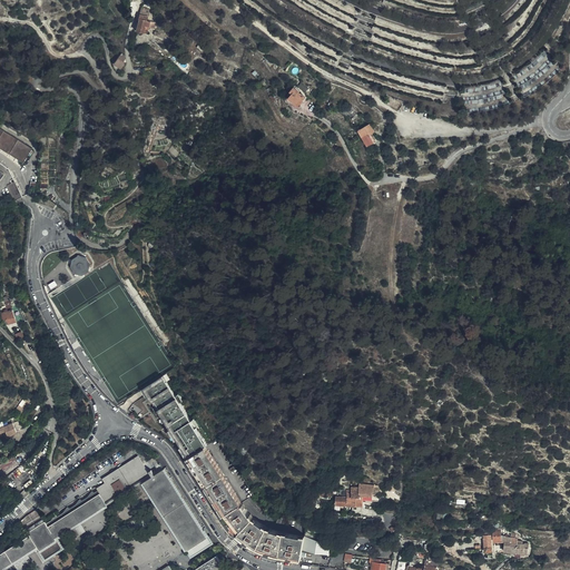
[(139,33),(141,27),(139,26),(139,22),(137,21),(138,18),(135,17),(131,31),(139,33)]
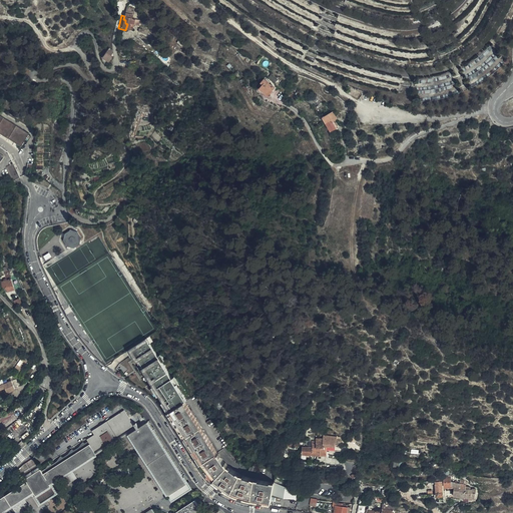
[(108,60),(115,51),(110,47),(102,56),(108,60)]
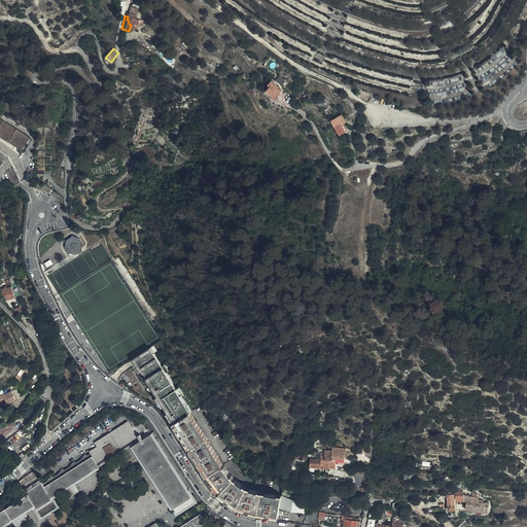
[(283,91),(272,81),(270,84),(271,86),(268,91),(277,98),(283,91)]
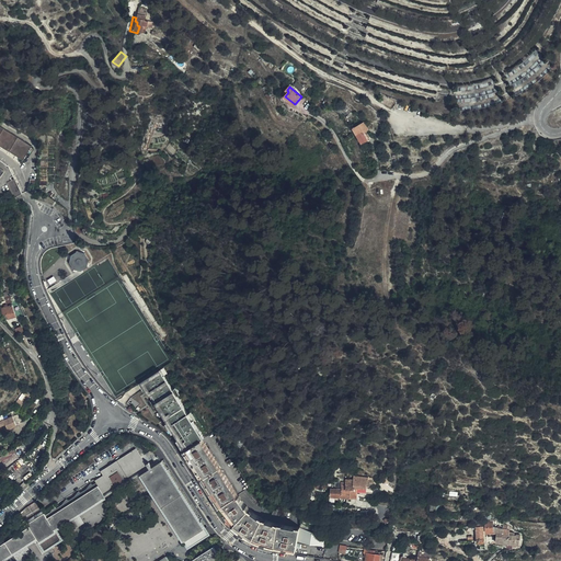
[(344,117),(348,112),(340,104),(334,110),(344,117)]
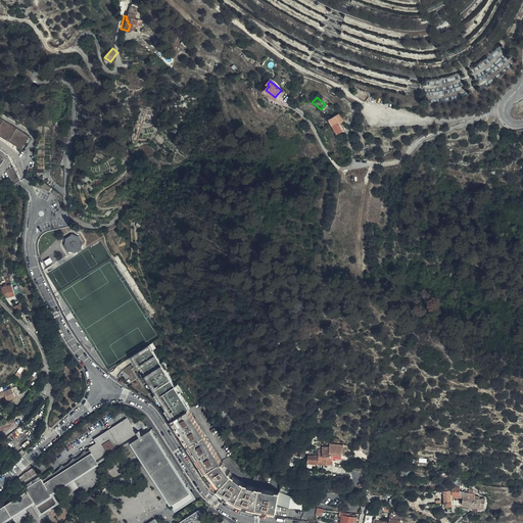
[(344,122),(340,114),(330,121),(338,134),(344,130),(340,124),(343,123),(344,122)]
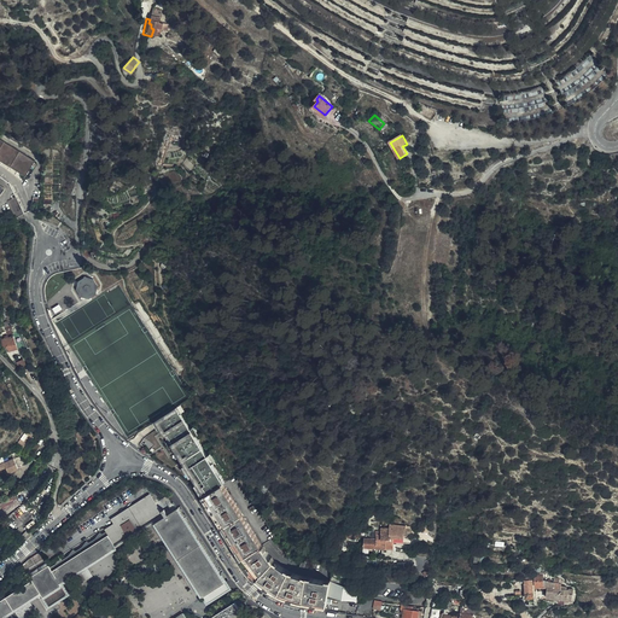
[(30,159),(0,140),(0,161),(21,174),(30,159)]
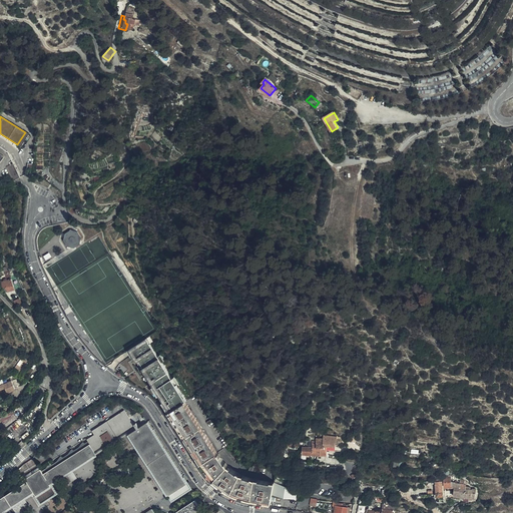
[(14,163),(7,166),(13,179),(20,177),(14,163)]
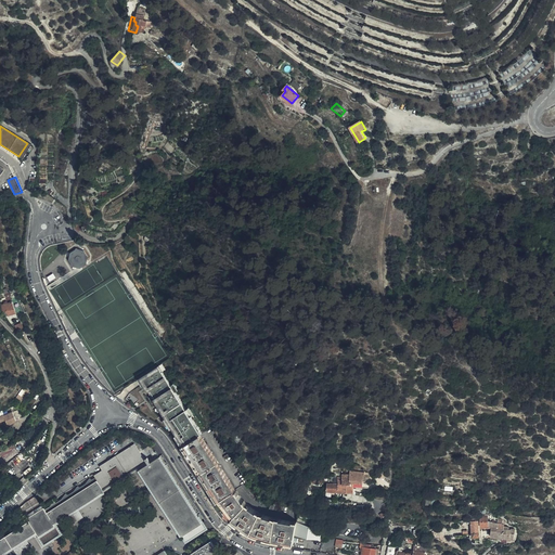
[(87,263),(88,257),(84,250),(76,249),(69,253),(69,261),(73,267),(79,268),(87,263)]
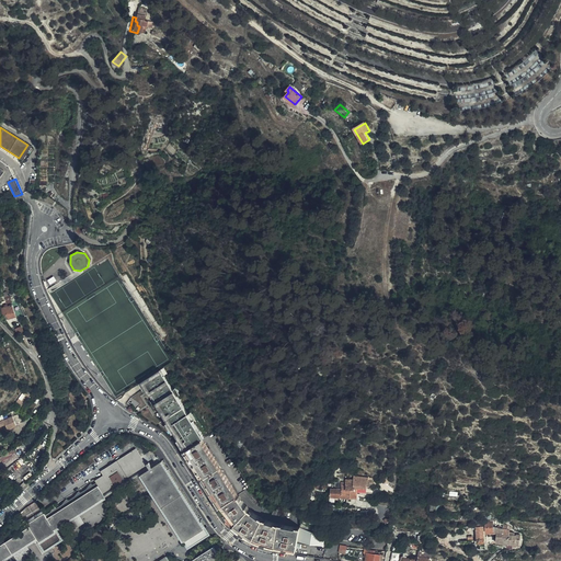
[(56,284),(58,288),(69,282),(66,277),(56,284)]
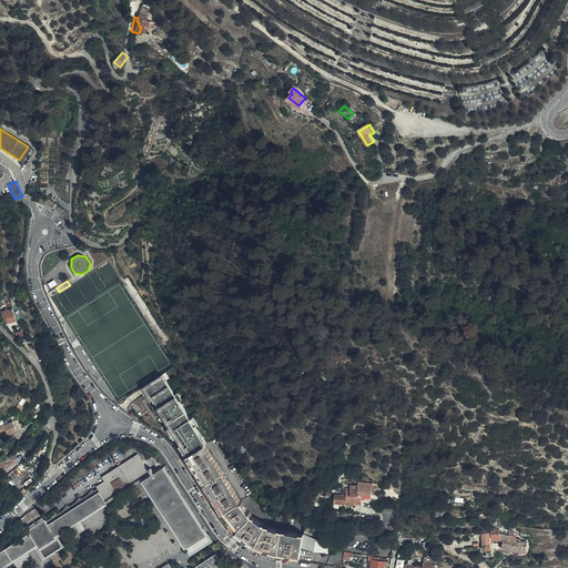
[(16,324),(10,308),(6,310),(0,311),(0,317),(0,320),(3,318),(7,326),(16,324)]
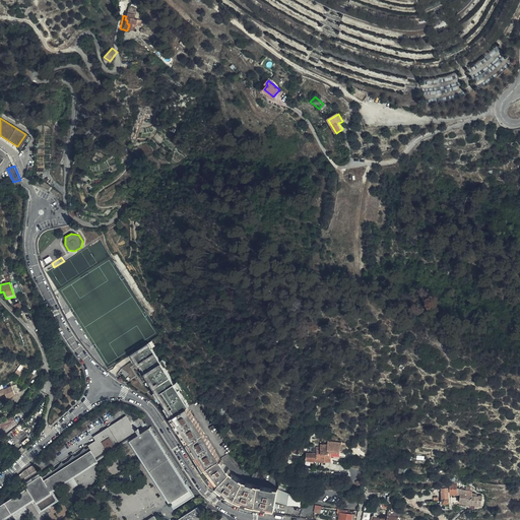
[(146,344),(130,354),(136,364),(151,352),(146,344)]
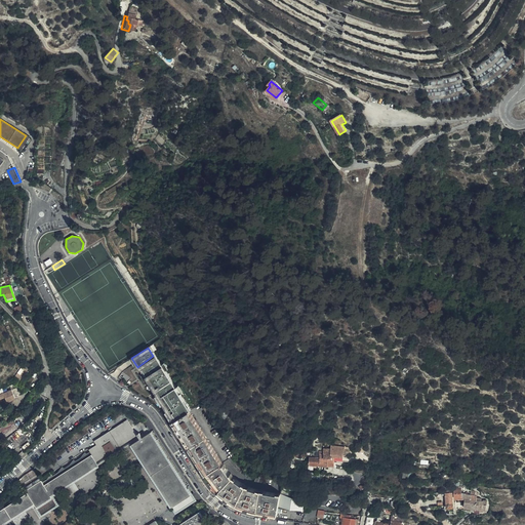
[(160,366),(153,356),(137,367),(140,371),(144,369),(148,375),(146,376),(151,382),(153,381),(156,387),(162,397),(161,398),(165,404),(169,411),(172,410),(174,413),(175,415),(174,415),(177,419),(189,412),(191,410),(165,372),(161,366),(160,366)]
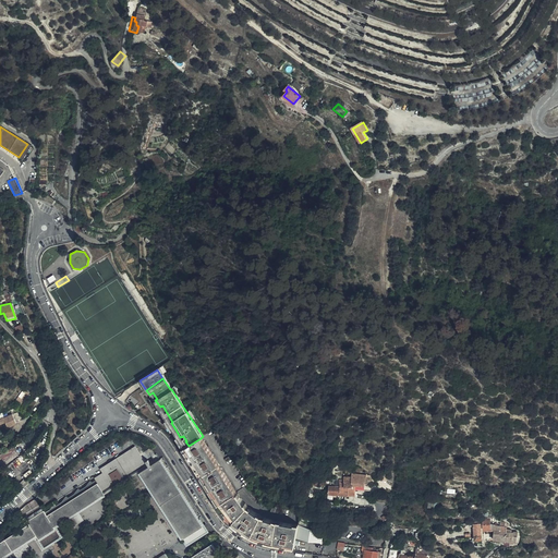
[(160,407),(155,400),(154,401),(160,411),(161,411),(170,424),(171,423),(172,422),(166,411),(162,405),(160,407)]
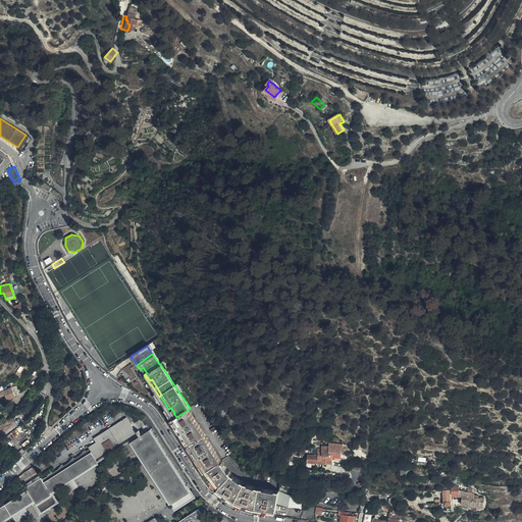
[(1,390),(6,400),(14,396),(9,386),(1,390)]
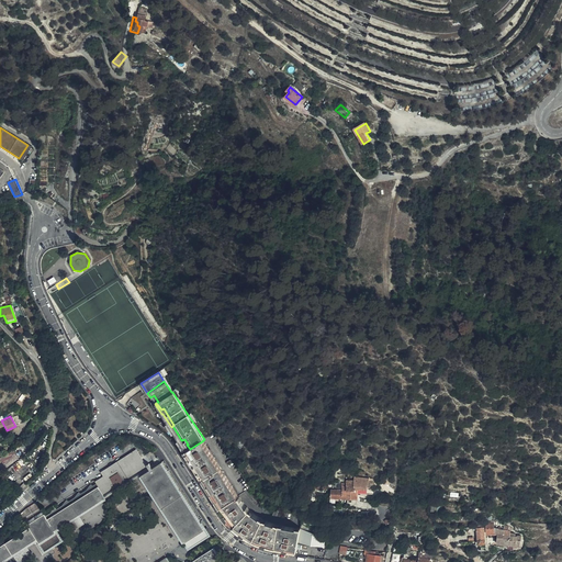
[(187,452),(184,453),(223,512),(240,498),(202,441),(190,449),(187,452)]
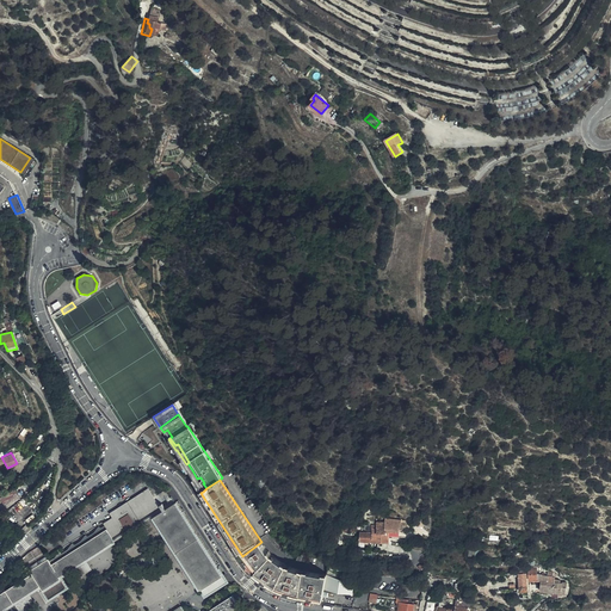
[(152,517),(155,523),(167,514),(179,534),(168,542),(185,568),(197,561),(208,578),(210,576),(213,581),(220,576),(173,504),(160,512),(146,489),(109,513),(111,518),(104,523),(105,525),(100,528),(98,526),(93,532),(87,536),(85,535),(80,541),(74,544),(72,543),(67,550),(62,553),(59,551),(55,557),(50,561),(48,559),(30,569),(32,573),(0,594),(0,610),(1,610),(41,587),(49,598),(67,587),(60,575),(152,517)]
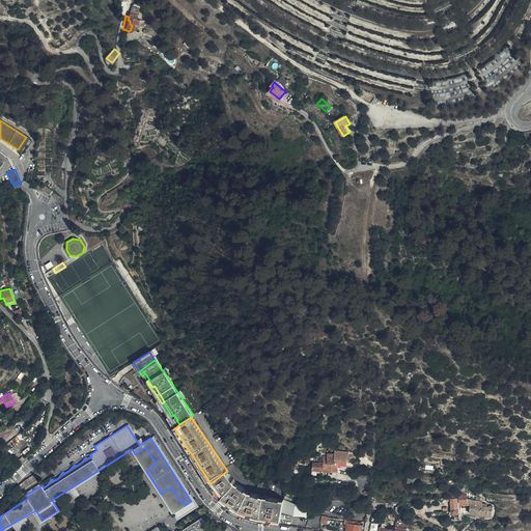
[(412,437),(419,438),(421,427),(414,425),(412,437)]
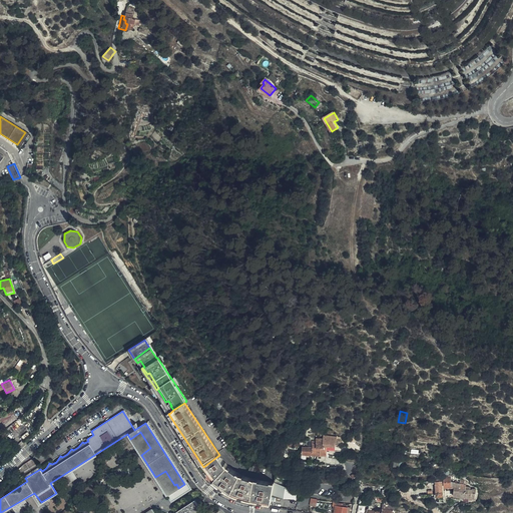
[(140,432),(130,439),(141,455),(150,448),(140,432)]
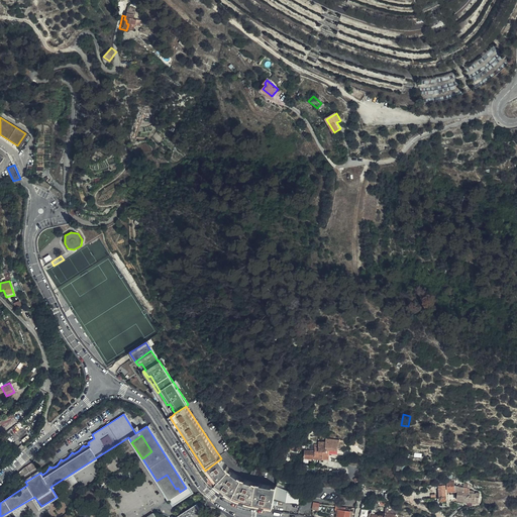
[(322,442),(316,443),(316,449),(306,448),(306,457),(323,459),(323,458),(323,450),(321,450),(322,443),(322,442)]
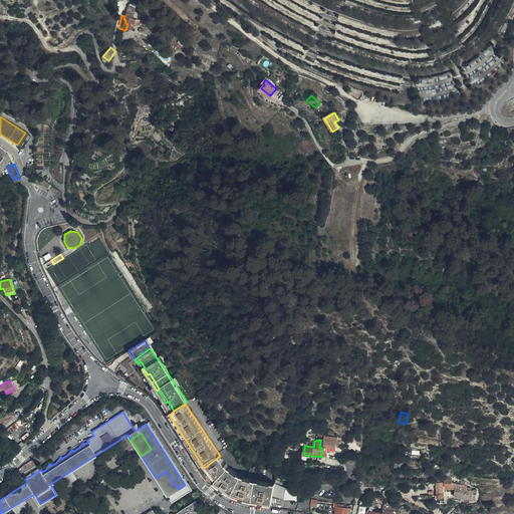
[(321,448),(321,456),(327,457),(328,452),(328,448),(325,448),(326,442),(320,441),(319,448),(321,448)]
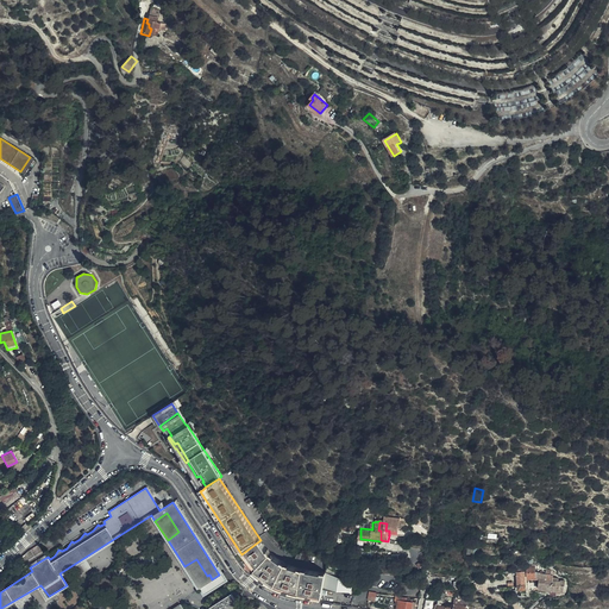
[(468,531),(468,537),(469,538),(477,539),(483,540),(484,533),(477,531),(468,531)]
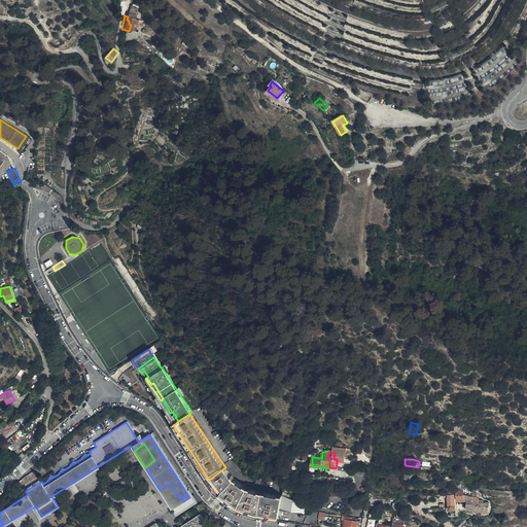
[(225,467),(209,480),(216,489),(221,495),(235,503),(240,506),(255,512),(278,516),(279,508),(281,498),(282,495),(262,492),(246,487),(235,479),(225,467)]
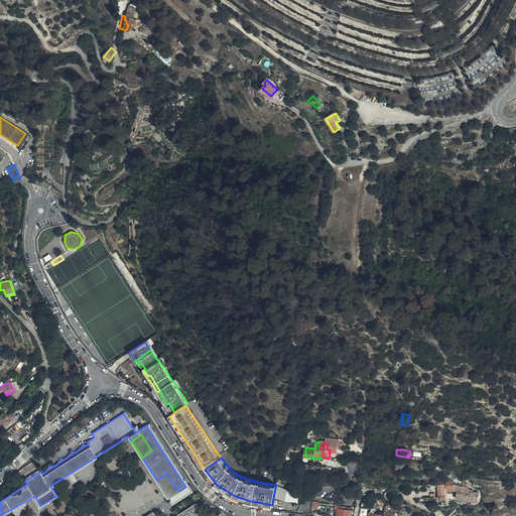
[(34,462),(19,469),(22,476),(38,469),(34,462)]
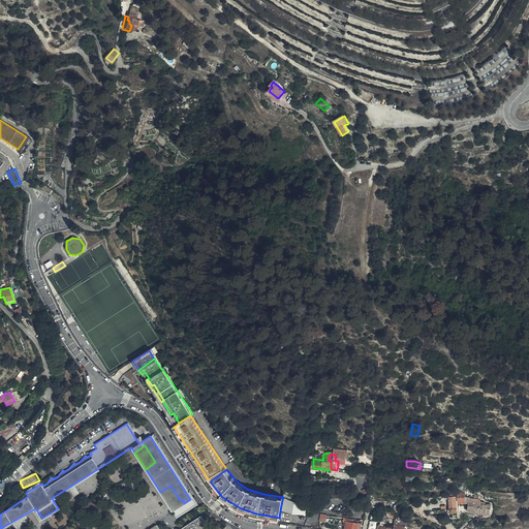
[(172,510),(184,503),(182,499),(180,500),(170,486),(160,492),(172,510)]
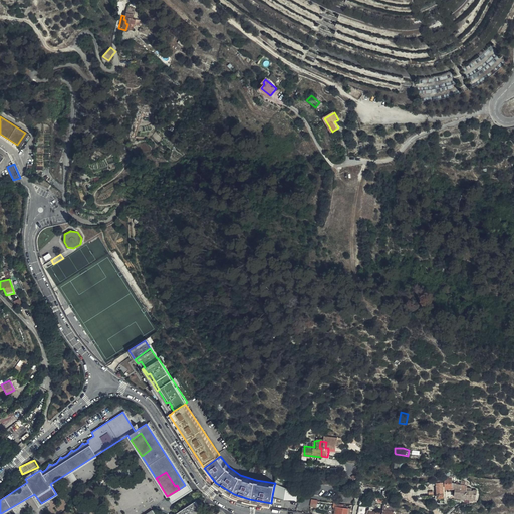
[(453,479),(445,479),(445,482),(446,488),(456,488),(456,484),(456,483),(453,482),(453,479)]
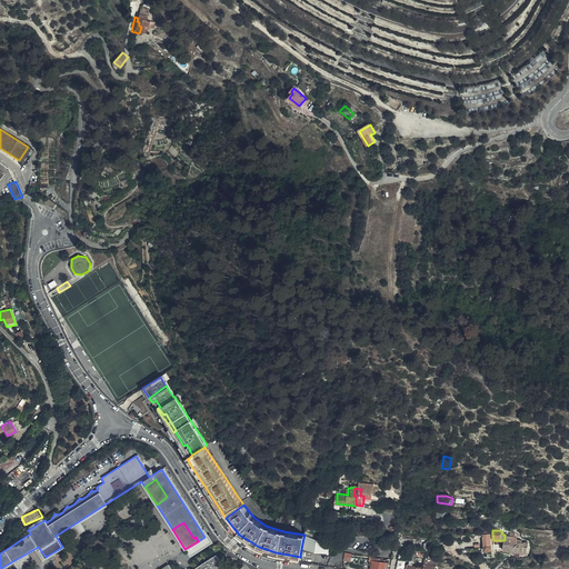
[(492,549),(491,533),(483,533),(485,550),(489,550),(492,549)]
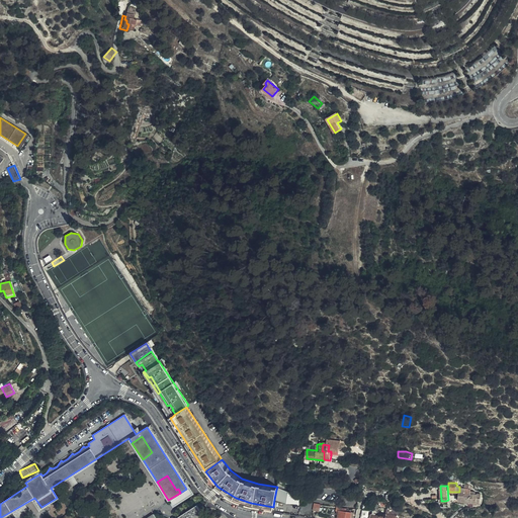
[(459,488),(459,492),(458,501),(465,502),(469,502),(470,493),(470,492),(470,491),(470,490),(469,490),(468,490),(467,489),(459,488)]
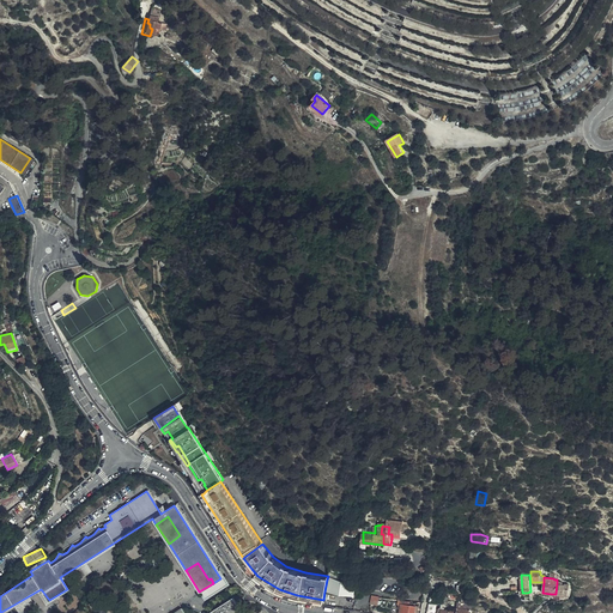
[(356,586),(327,580),(325,592),(353,598),(356,586)]
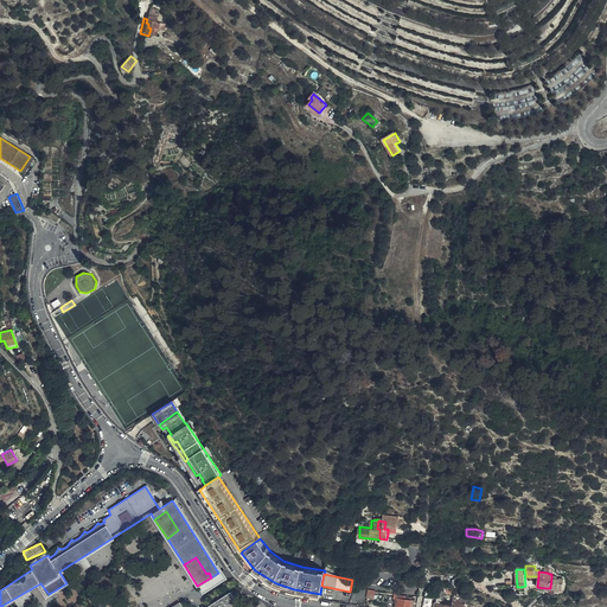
[(555,592),(557,592),(558,592),(560,592),(560,590),(561,589),(563,589),(563,583),(558,583),(560,579),(551,577),(550,588),(550,590),(549,592),(555,592)]
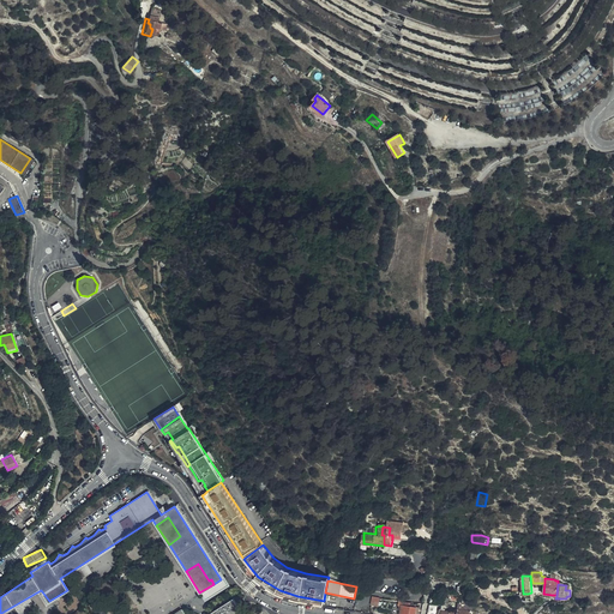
[(452,596),(440,593),(440,596),(438,603),(450,606),(452,596)]
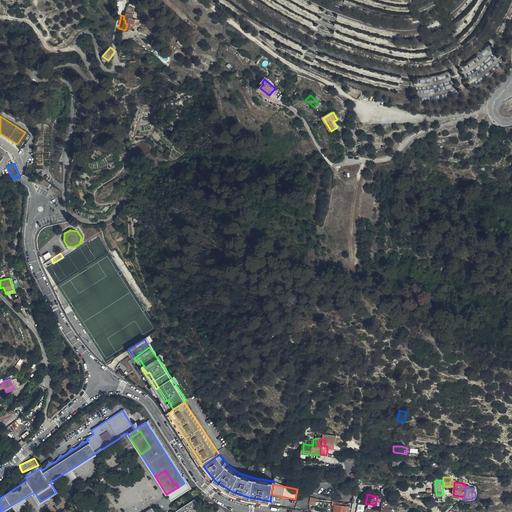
[(193,499),(172,511),(198,511),(201,511),(193,499)]
